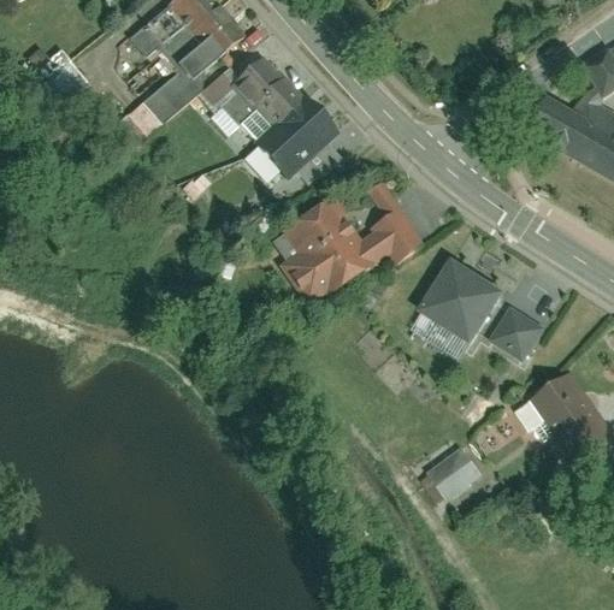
[(190,80),(244,34),(214,0),(176,0),(146,25),(190,80)]
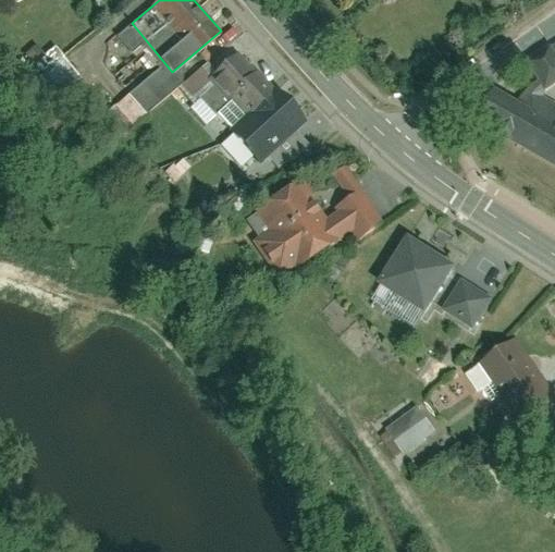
[(79,78),(51,43),(41,50),(35,43),(21,52),(54,97),(79,78)]
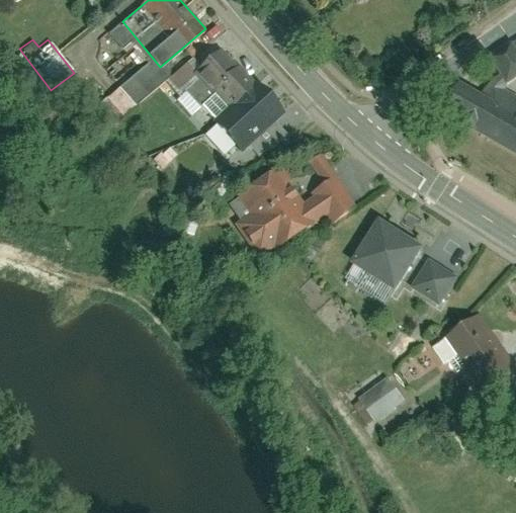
[(515,92),(507,88),(515,81),(515,43),(492,60),(500,73),(494,80),(486,94),(460,80),(442,113),(515,154),(515,92)]
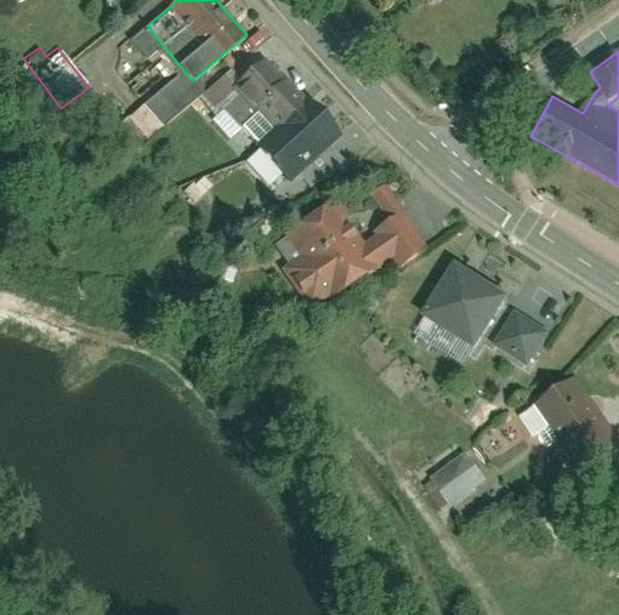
[(291,181),(342,132),(266,53),(233,85),(274,127),(256,144),(291,181)]
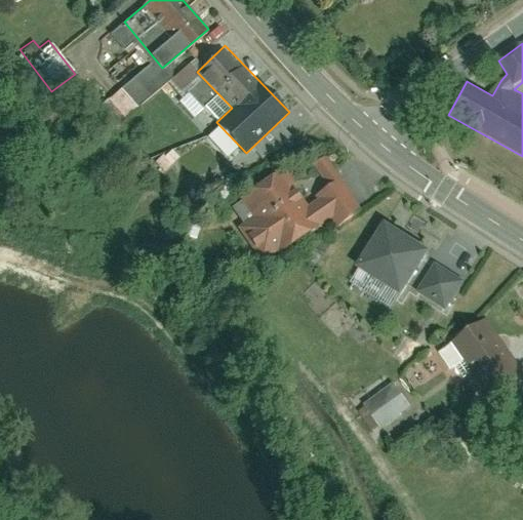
[(362,204),(327,151),(313,161),(327,183),(309,195),(288,163),(240,195),(252,213),(237,224),(262,261),(332,214),(337,222),(362,204)]
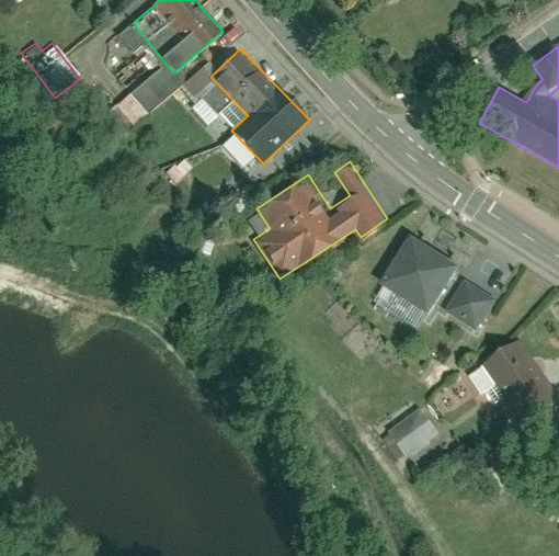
[(431,311),(458,263),(409,237),(383,284),(431,311)]
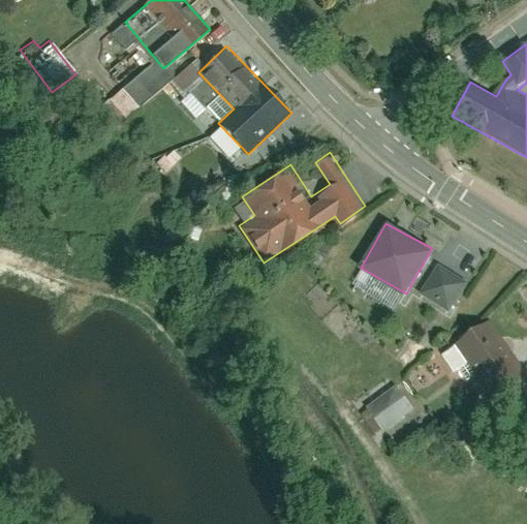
[(448,308),(467,280),(438,262),(421,290),(448,308)]
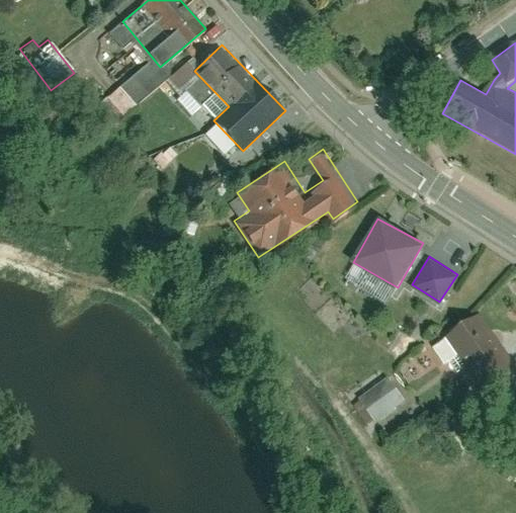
[(515,362),(482,312),(443,337),(484,397),(515,373),(515,362)]
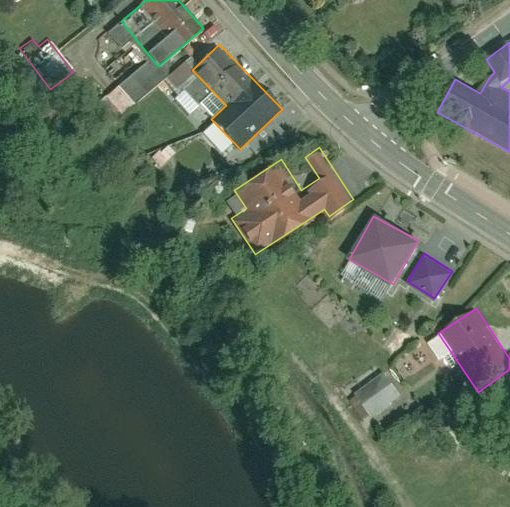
[(373,413),(400,393),(385,373),(358,392),(373,413)]
